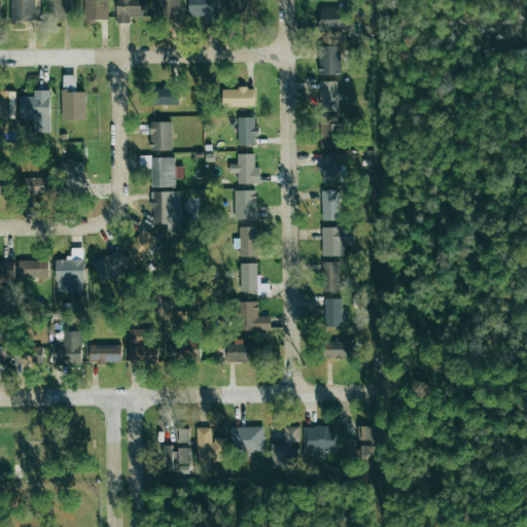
[(9,0),(10,21),(34,20),(33,0),(9,0)]
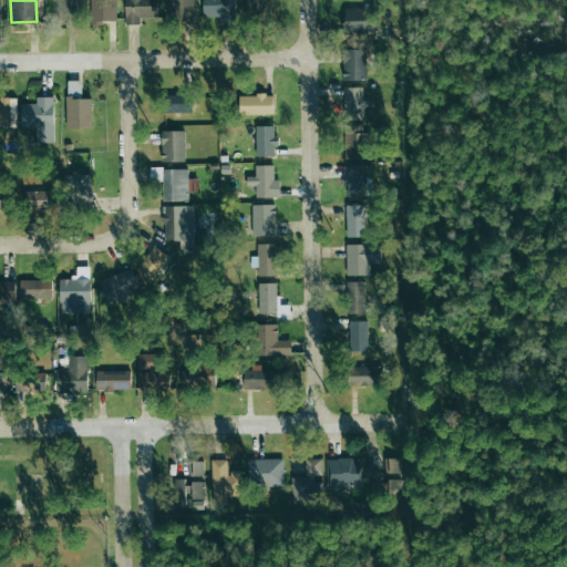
[(115,0),(90,0),(90,23),(115,22),(115,0)]
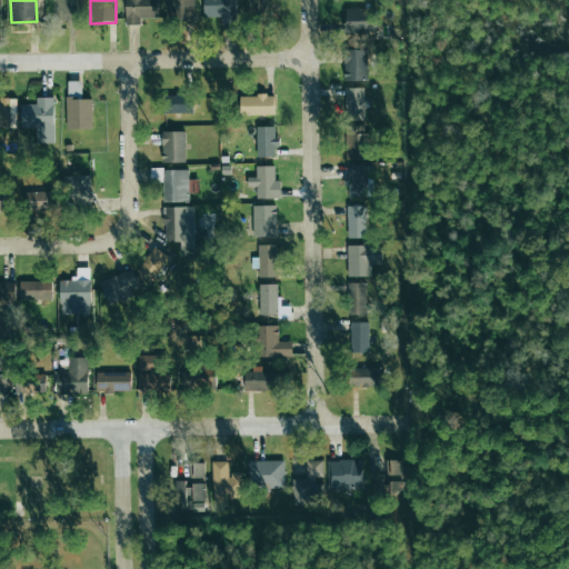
[(125,0),(125,25),(140,25),(140,18),(158,18),(158,0),(125,0)]
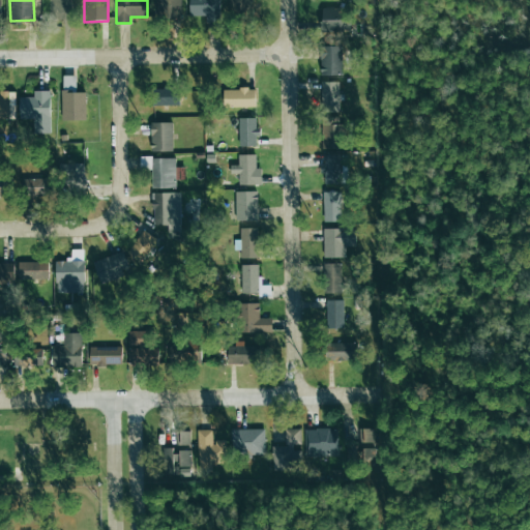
[(180,0),(157,0),(158,20),(181,19),(180,0)]
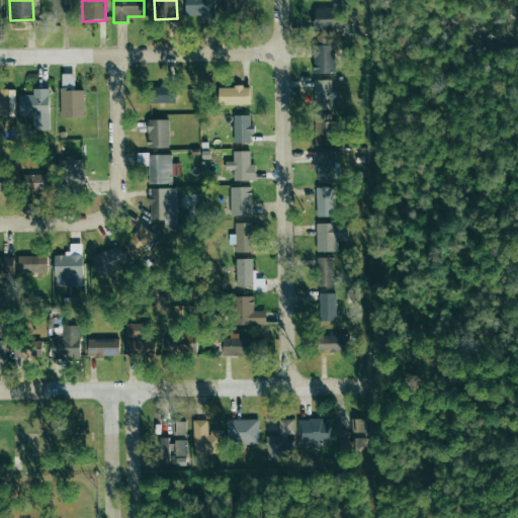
[(184,0),(185,14),(201,14),(201,21),(214,20),(214,0),(184,0)]
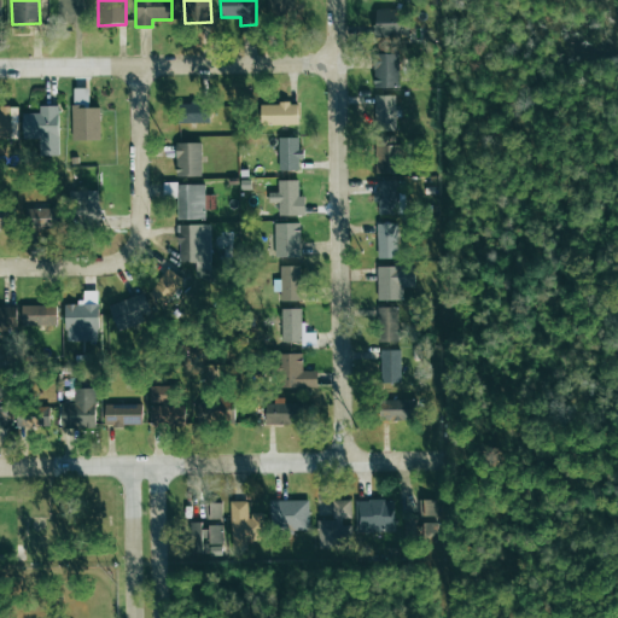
[(291,0),(267,0),(268,16),(292,16),(291,0)]
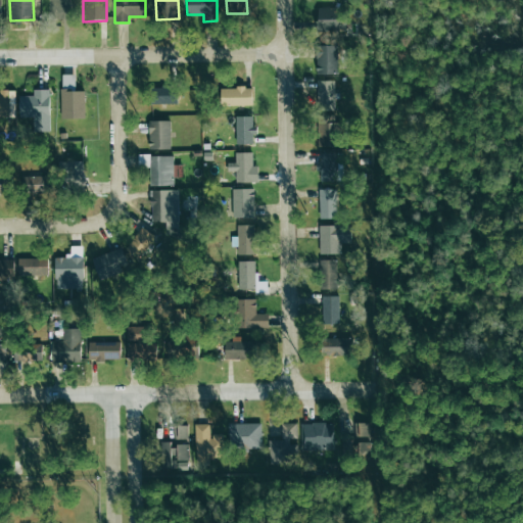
[(318,29),(344,30),(344,8),(318,7),(318,29)]
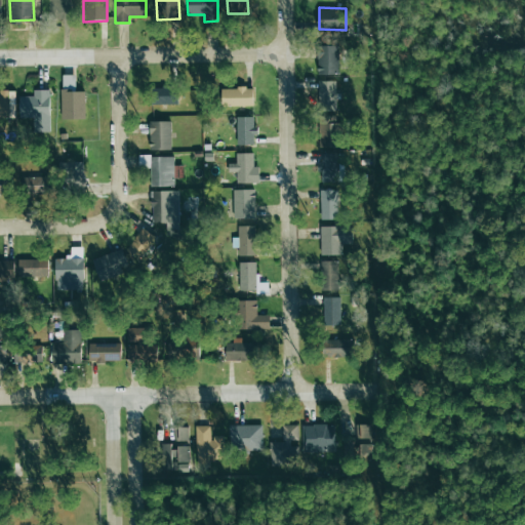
[(317,74),(338,74),(338,46),(317,45),(317,74)]
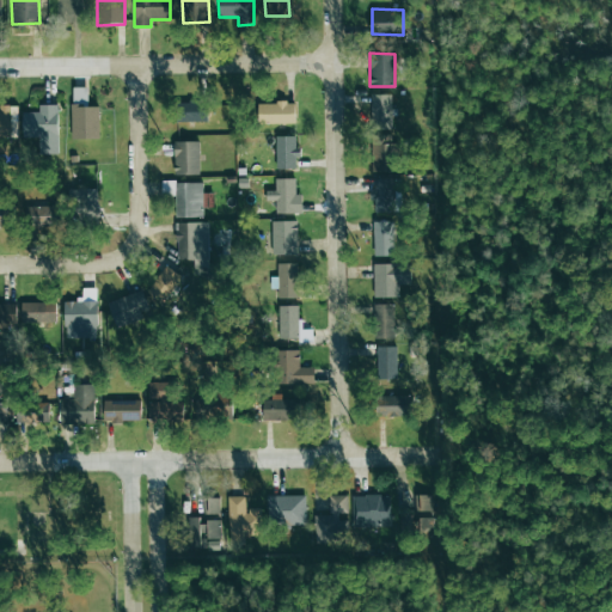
[(98,139),(99,106),(86,105),(87,87),(73,86),(71,138),(98,139)]
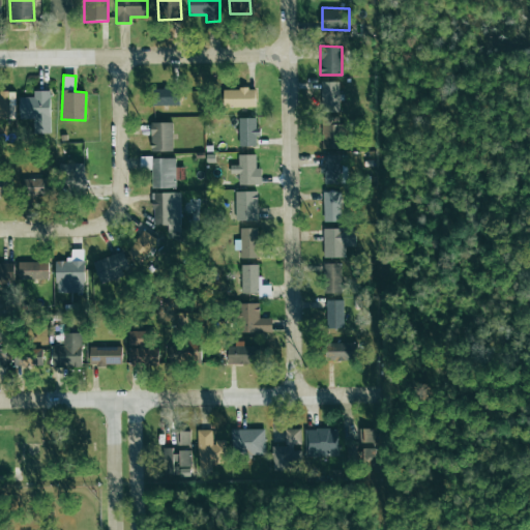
[(322,112),(341,112),(339,81),(320,82),(322,112)]
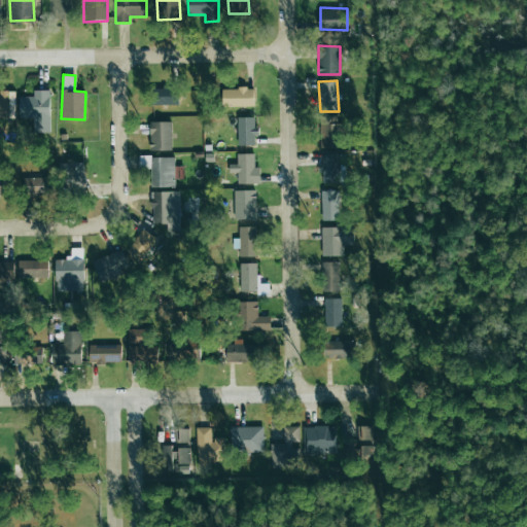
[(157,88),(157,104),(176,104),(177,89),(157,88)]
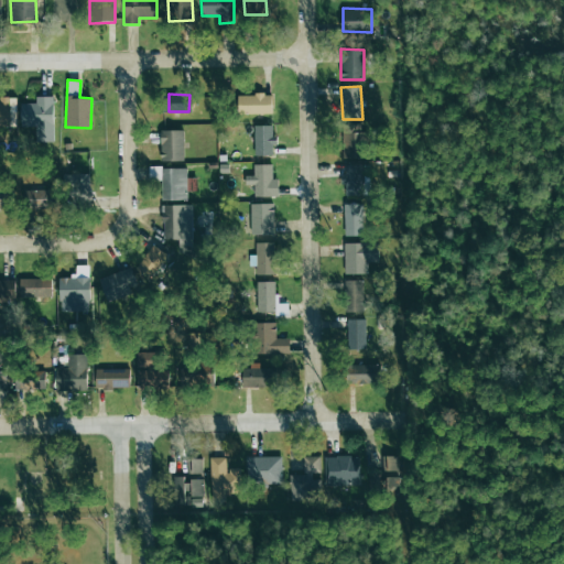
[(272,94),(238,95),(238,114),(272,114),(272,94)]
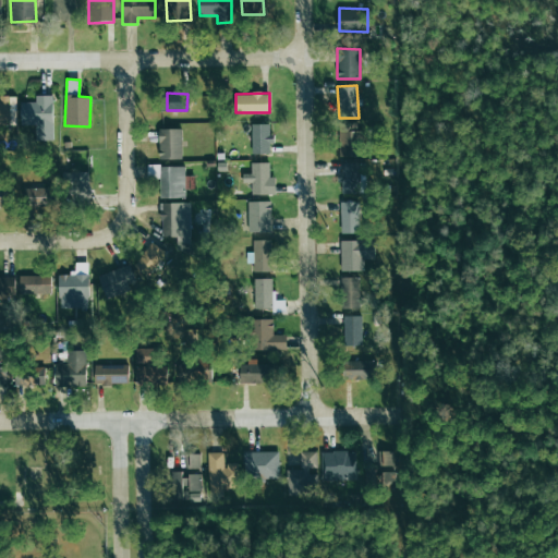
[(53,140),(53,96),(35,95),(35,102),(21,101),(21,124),(36,125),(36,140),(53,140)]
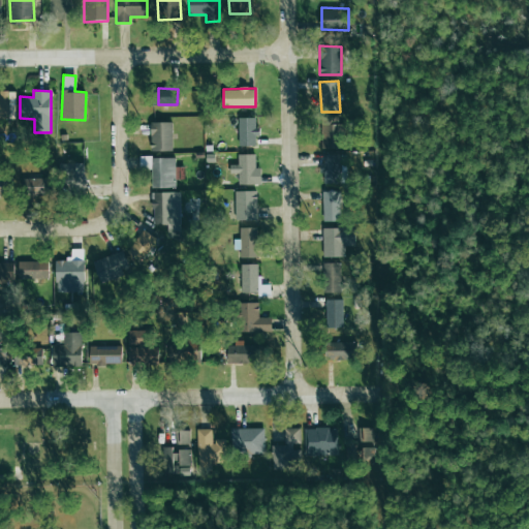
[(0,92),(0,119),(10,119),(10,92),(0,92)]
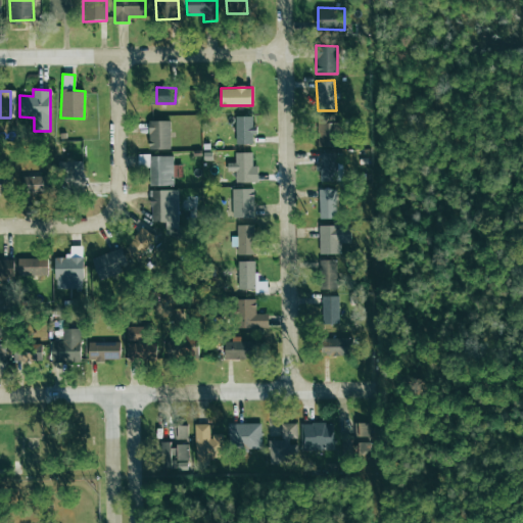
[(337,146),(336,114),(317,115),(318,146),(337,146)]
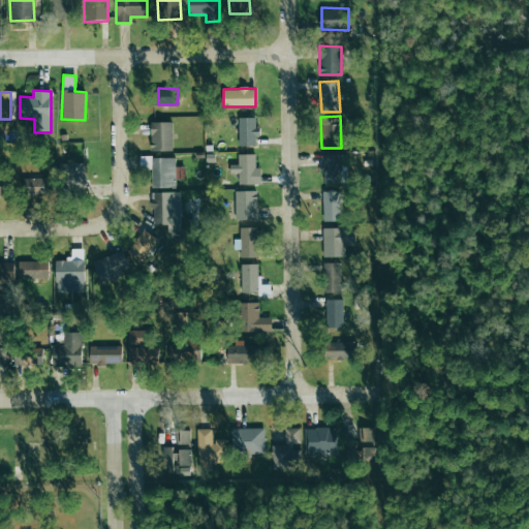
[(255,118),(238,118),(239,146),(255,145),(255,118)]
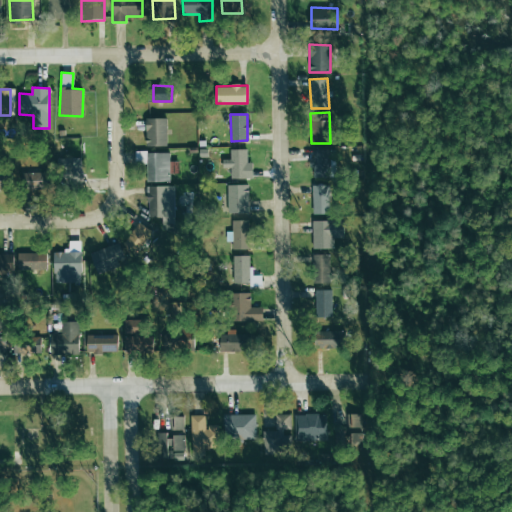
[(167,145),(166,118),(145,118),(145,146),(167,145)]
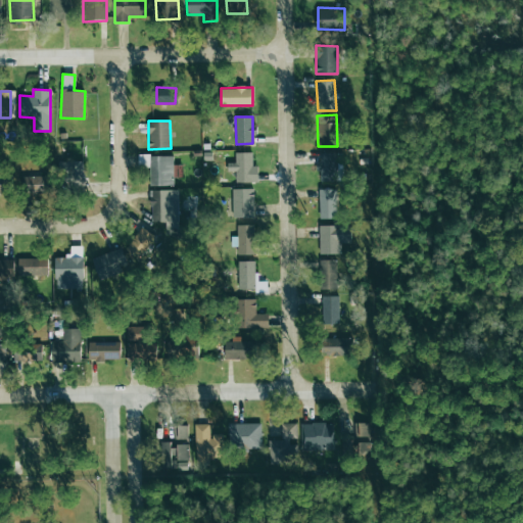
[(252,182),(252,152),(235,152),(235,162),(227,162),(228,172),(235,171),(235,182),(252,182)]
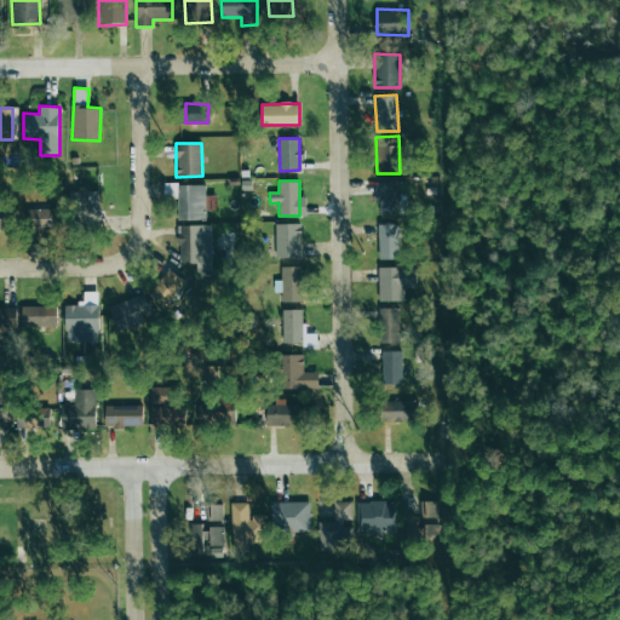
[(377,214),(399,213),(399,181),(377,181),(377,214)]
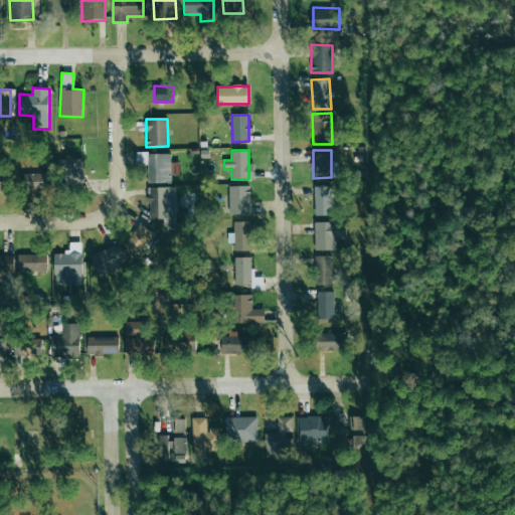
[(148,182),(171,182),(170,152),(136,153),(136,164),(147,164),(148,182)]
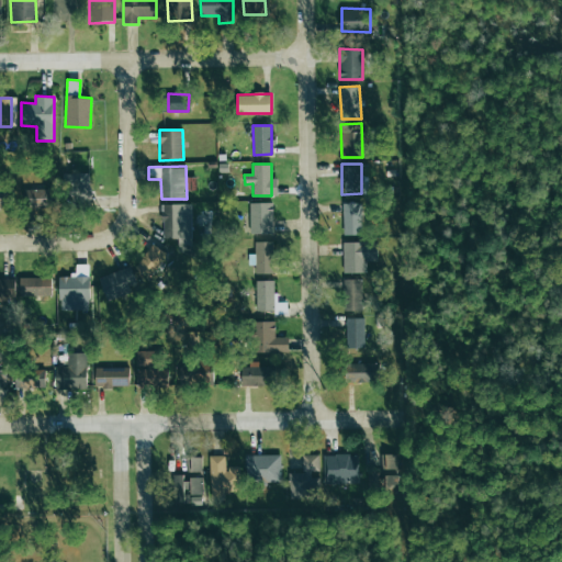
[(90,173),(64,173),(64,204),(90,204),(90,173)]
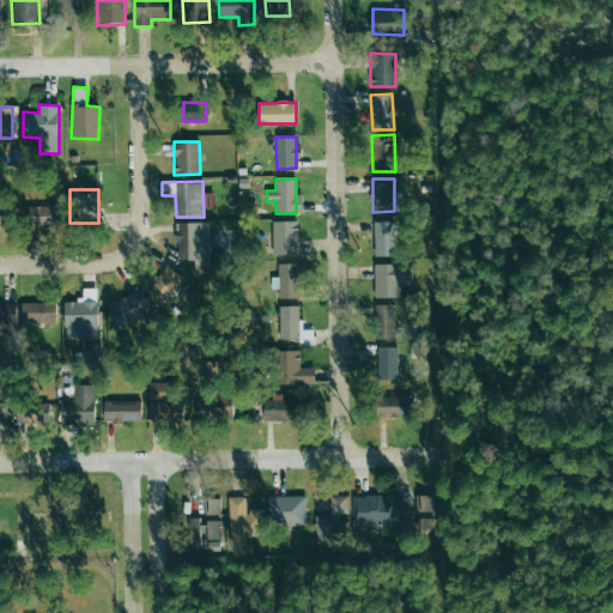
[(0,225),(12,225),(12,206),(0,206),(0,225)]
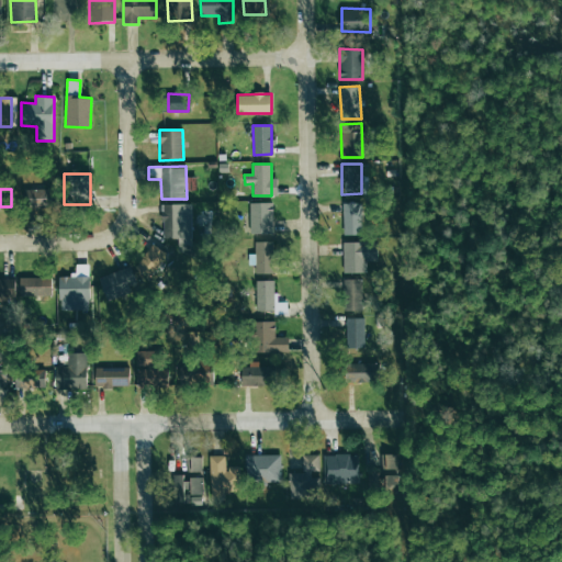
[(57,189),(24,189),(24,208),(57,208),(57,189)]
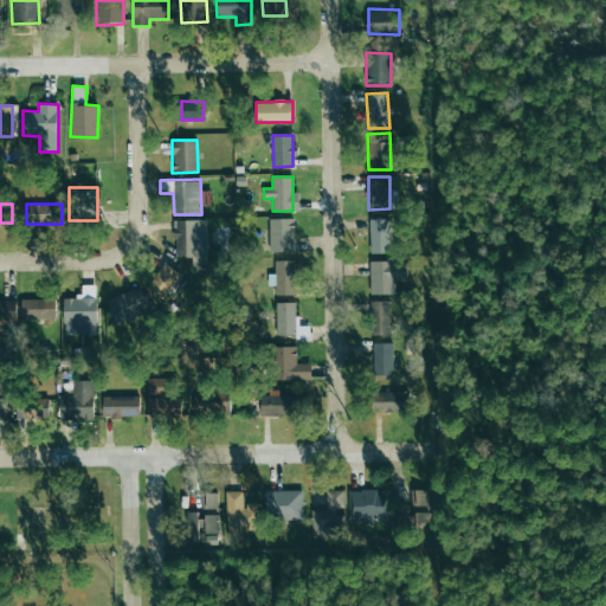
[(294,218),(269,218),(269,252),(295,251),(294,218)]
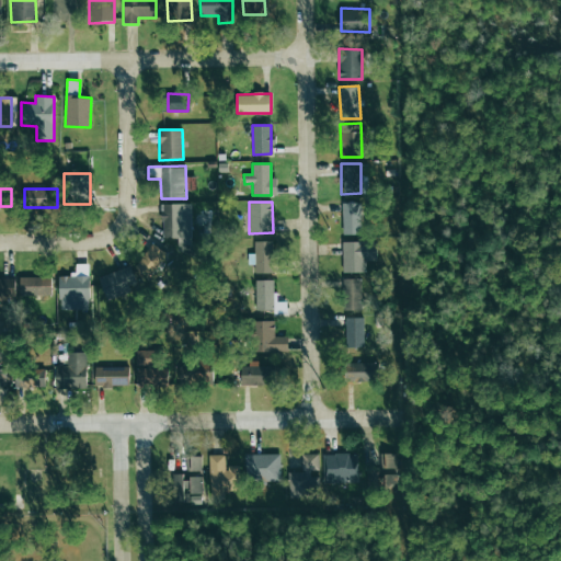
[(191,203),(161,204),(162,237),(178,237),(178,253),(192,252),(191,203)]
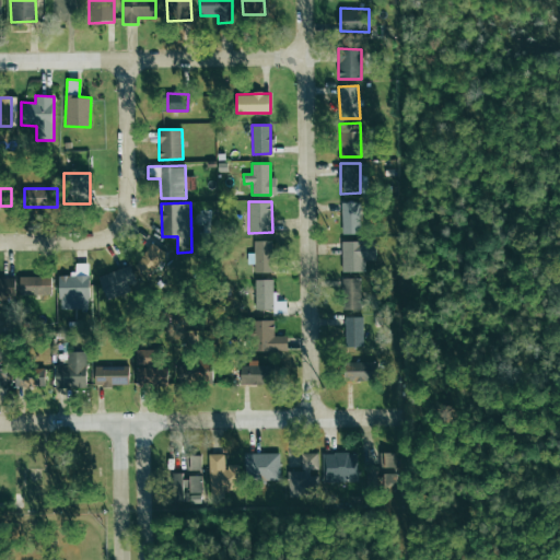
[(341,202),(342,234),(360,233),(360,202),(341,202)]
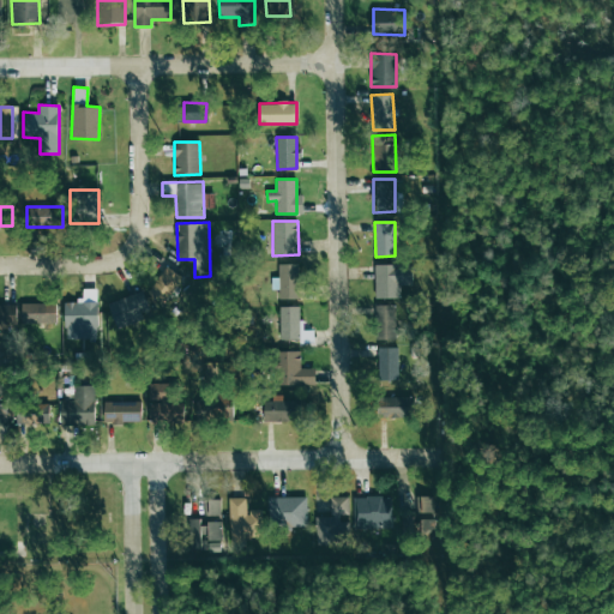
[(299,299),(299,264),(280,263),(278,298),(299,299)]
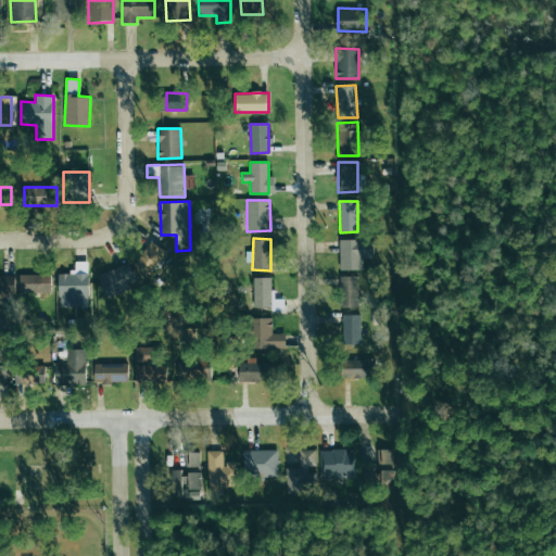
[(339,239),(340,269),(363,269),(362,258),(373,257),(373,239),(339,239)]
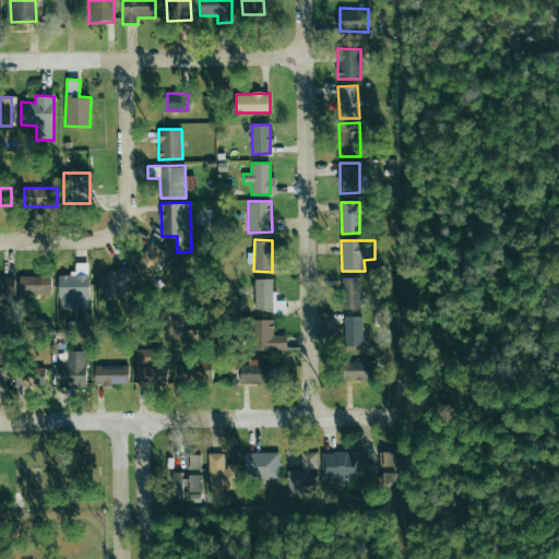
[(135,260),(147,271),(166,252),(154,241),(135,260)]
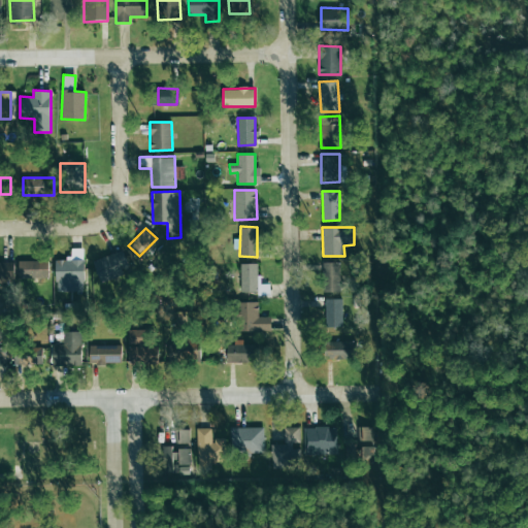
[(56,292),(84,291),(83,249),(70,249),(71,258),(55,259),(56,292)]
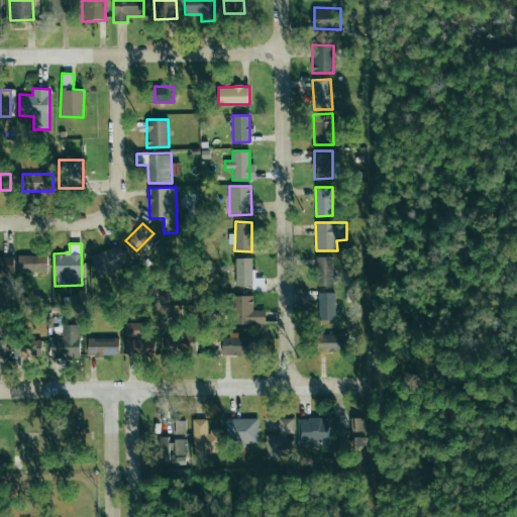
[(118,264),(125,261),(119,244),(91,255),(98,277),(120,269),(118,264)]
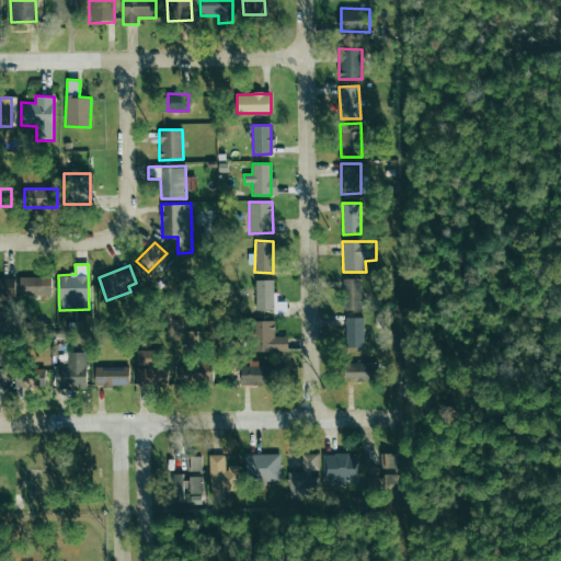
[(20,277),(20,295),(52,294),(50,276),(20,277)]
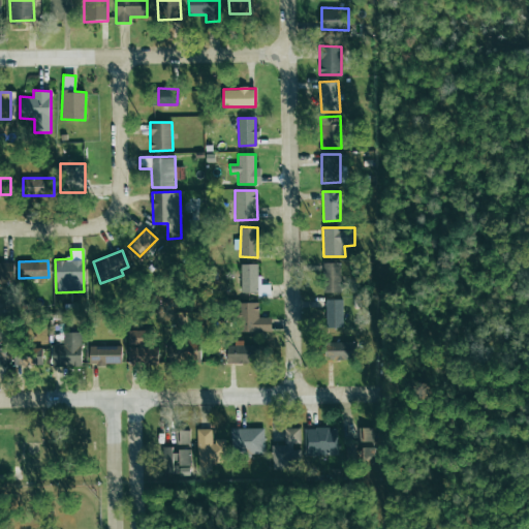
[(0,261),(0,285),(6,285),(6,276),(13,275),(13,261),(0,261)]
